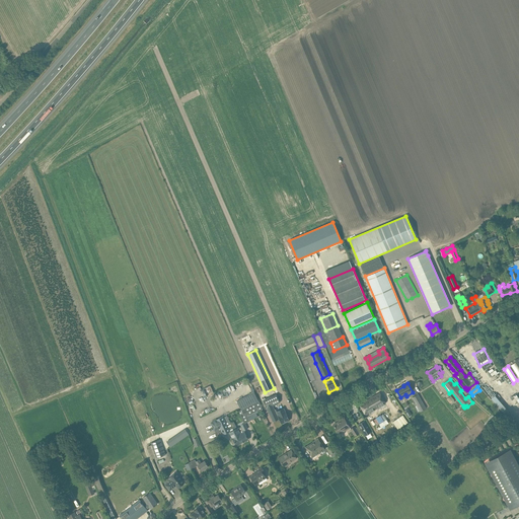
[(359,404),(362,409),(366,416),(371,412),(385,403),(379,392),(359,404)]
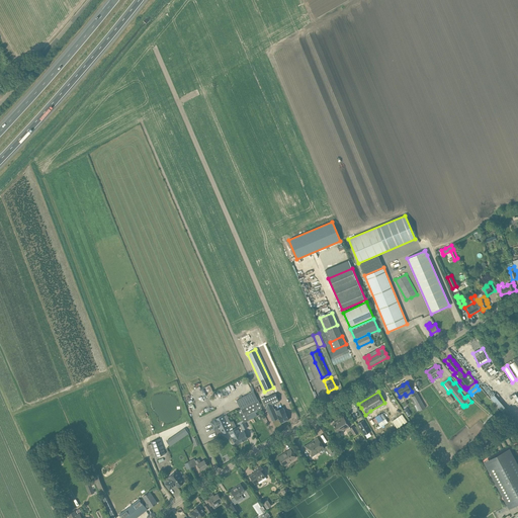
[(275,393),(262,399),(266,408),(272,405),(279,402),(275,393)]
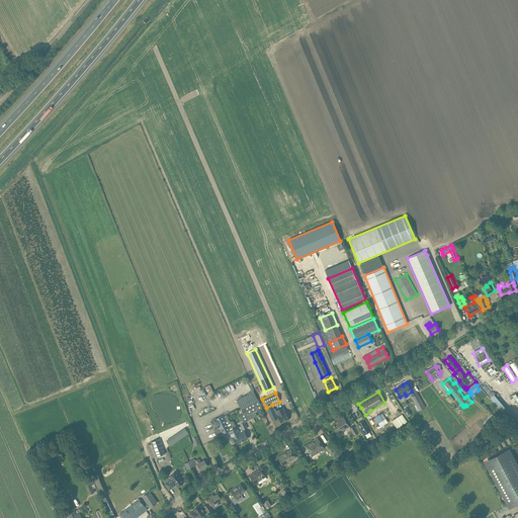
[(419,410),(420,411),(425,408),(417,394),(412,397),(416,405),(415,406),(418,411),(419,410)]
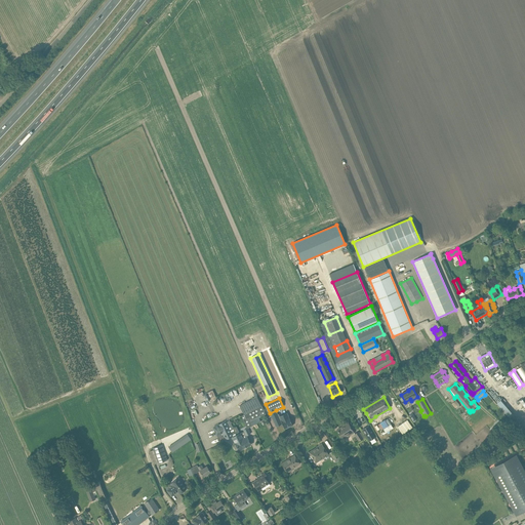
[(510,416),(514,413),(501,400),(497,403),(510,416)]
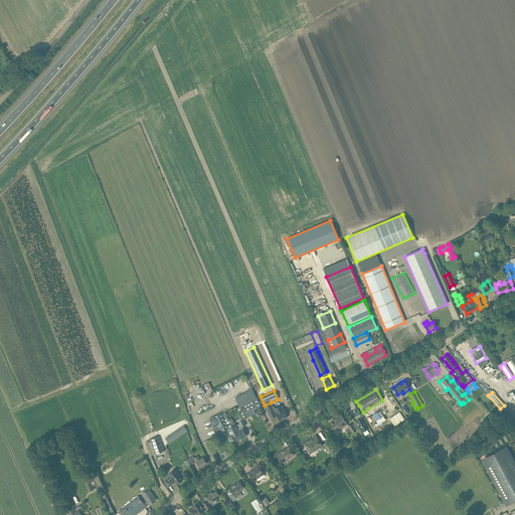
[(239,406),(236,407),(242,420),(243,419),(255,413),(254,410),(256,408),(255,405),(256,405),(258,407),(261,406),(256,397),(255,396),(242,403),(243,404),(239,406)]
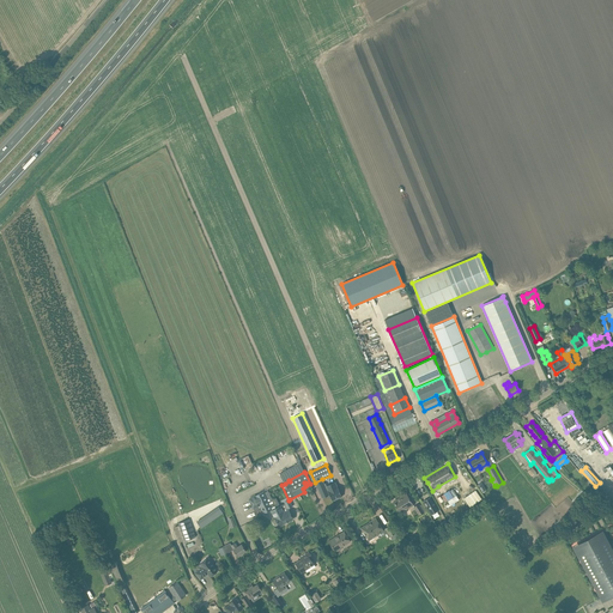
[(329,495),(333,501),(341,497),(340,492),(341,492),(339,489),(338,489),(335,483),(327,486),(326,484),(325,484),(322,479),(315,483),(322,498),(329,495)]
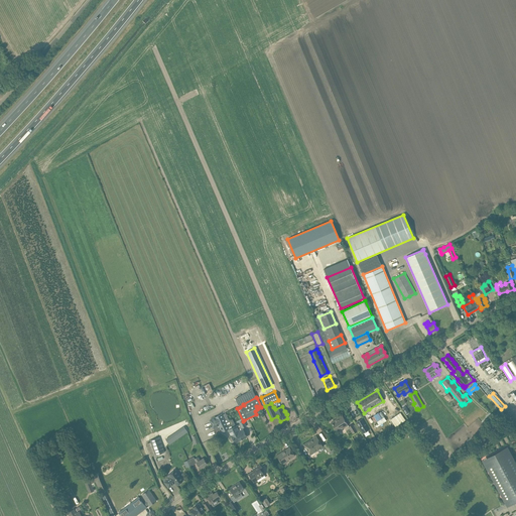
[(381,411),(370,418),(371,421),(374,419),(375,422),(385,416),(381,411)]
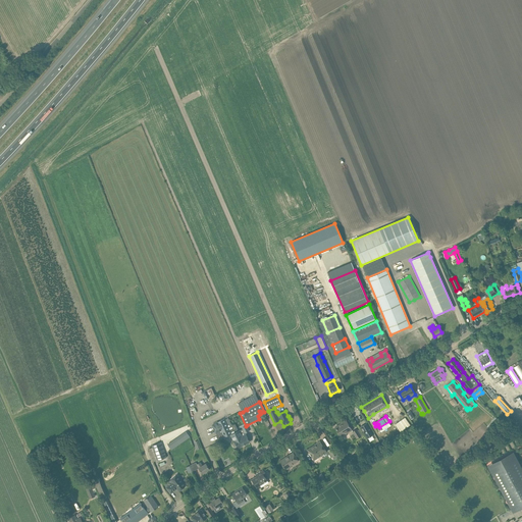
[(405,417),(395,424),(401,432),(411,425),(405,417)]
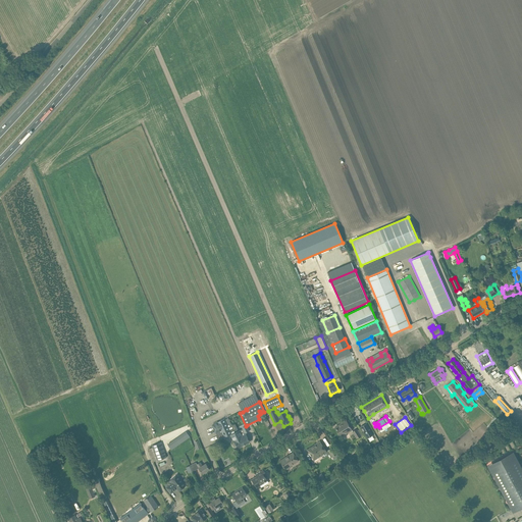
[(224,419),(212,425),(216,433),(221,430),(224,436),(229,434),(229,435),(230,436),(231,435),(235,440),(235,441),(232,442),(232,444),(233,447),(235,447),(237,447),(238,448),(244,445),(241,439),(240,440),(236,432),(233,429),(232,425),(228,418),(224,420),(224,419)]
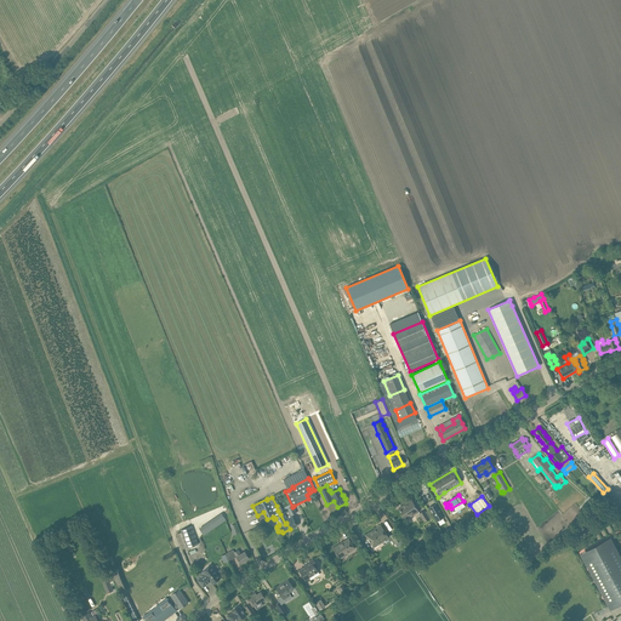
[(400,510),(400,511),(402,511),(406,519),(419,511),(411,500),(399,508),(400,510)]
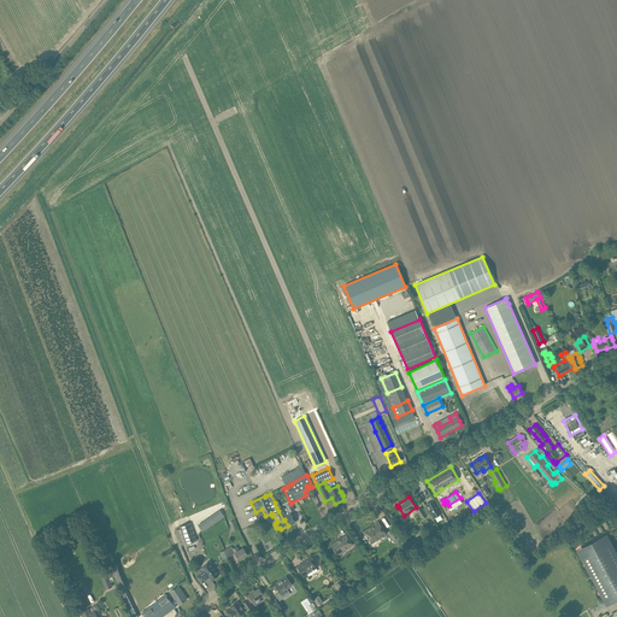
[(433,500),(427,504),(434,518),(440,515),(433,500)]
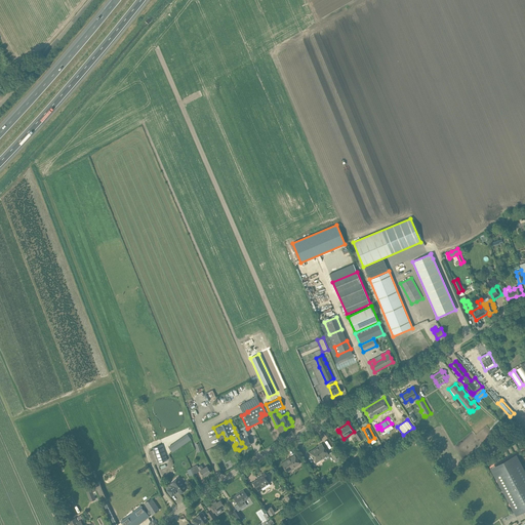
[(240,434),(237,435),(241,443),(242,442),(245,447),(251,444),(247,437),(246,436),(250,434),(248,428),(247,429),(244,430),(245,432),(241,434),(240,434)]
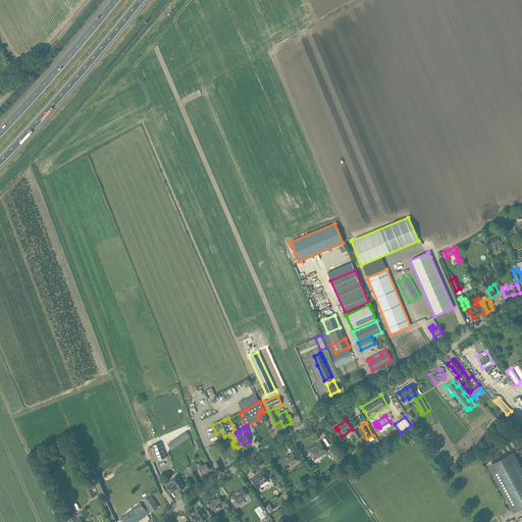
[(357,438),(361,436),(357,429),(353,431),(357,438)]
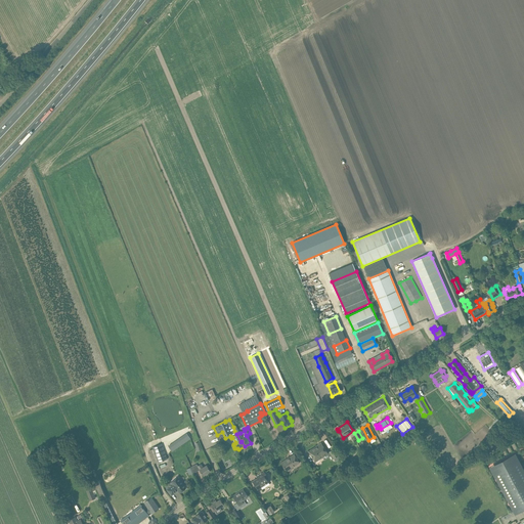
[(159,463),(168,459),(162,443),(153,447),(159,463)]
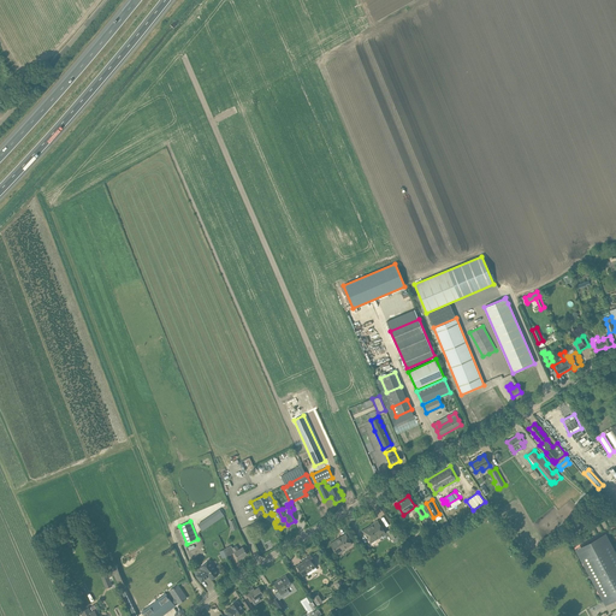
[(374,523),(362,531),(366,535),(368,540),(371,543),(375,540),(374,537),(377,535),(378,538),(385,533),(381,526),(378,521),(377,522),(374,523)]
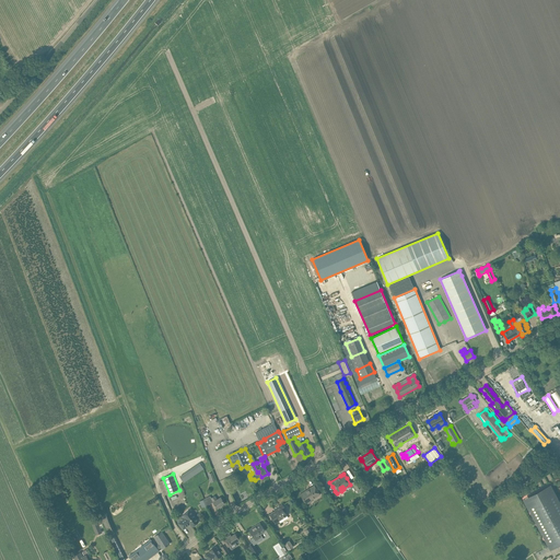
[(358,479),(352,483),(357,490),(358,493),(364,490),(358,479)]
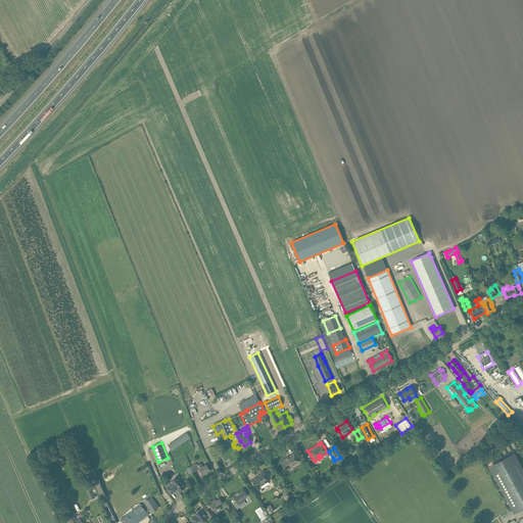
[(281,462),(284,466),(286,470),(298,462),(296,458),(293,454),(288,457),(288,458),(286,459),(281,462)]
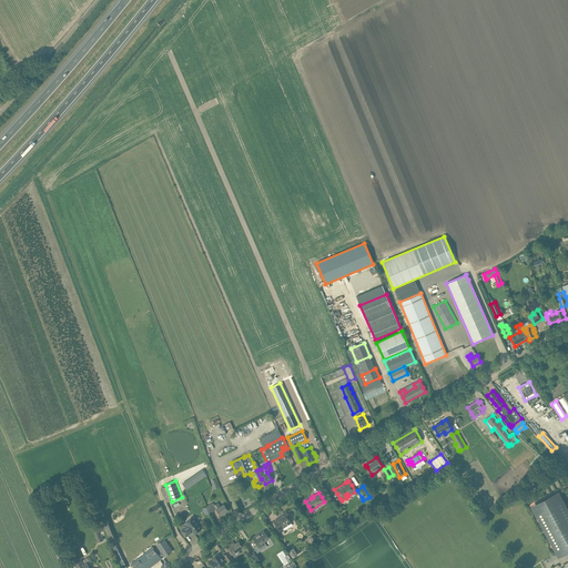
[(530,507),(556,555),(567,547),(567,516),(556,494),(530,507)]
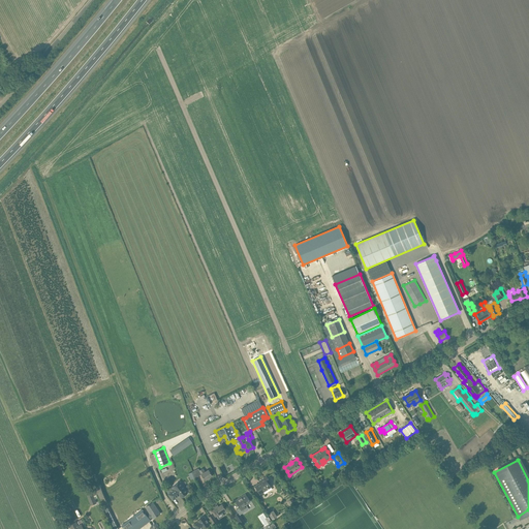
[(212,475),(210,471),(209,470),(205,472),(203,468),(199,470),(198,468),(192,471),(195,478),(201,474),(205,479),(212,475)]
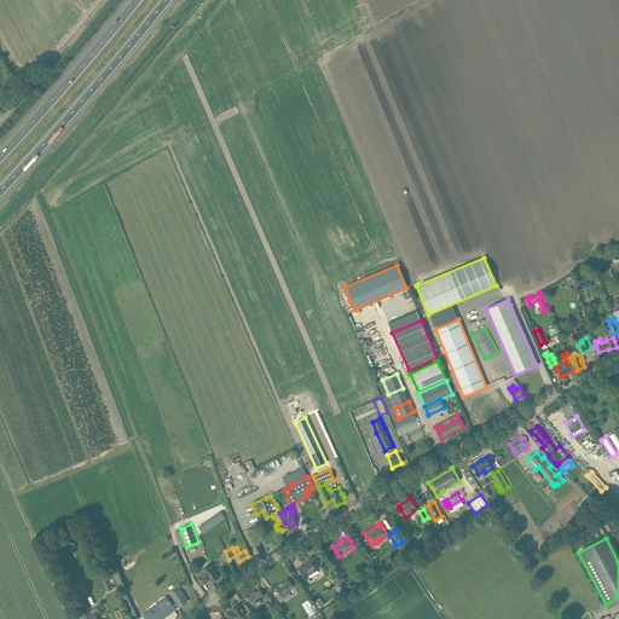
[(302,566),(298,568),(301,573),(305,579),(308,576),(310,578),(319,572),(317,568),(313,563),(316,562),(312,556),(302,562),(304,563),(301,565),(302,566)]
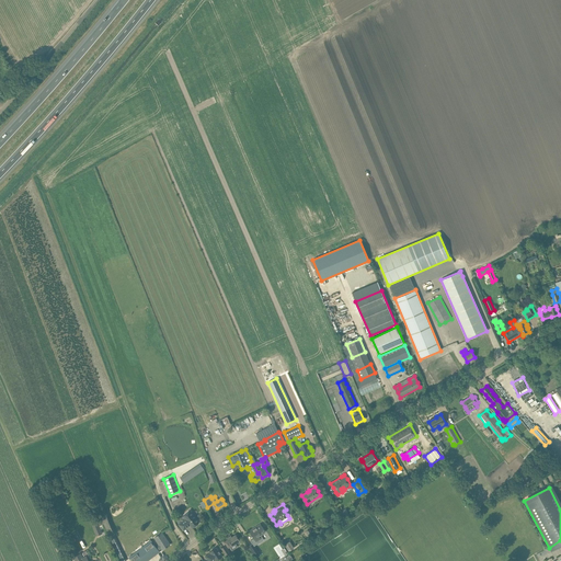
[(184,519),(179,524),(183,530),(189,526),(190,525),(192,528),(199,523),(190,511),(182,516),(184,519)]
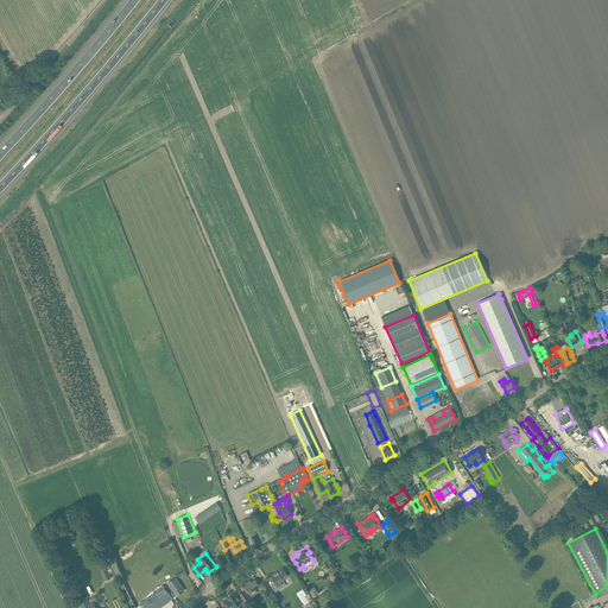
[(99,567),(105,581),(112,578),(108,570),(112,569),(109,563),(106,564),(99,567)]
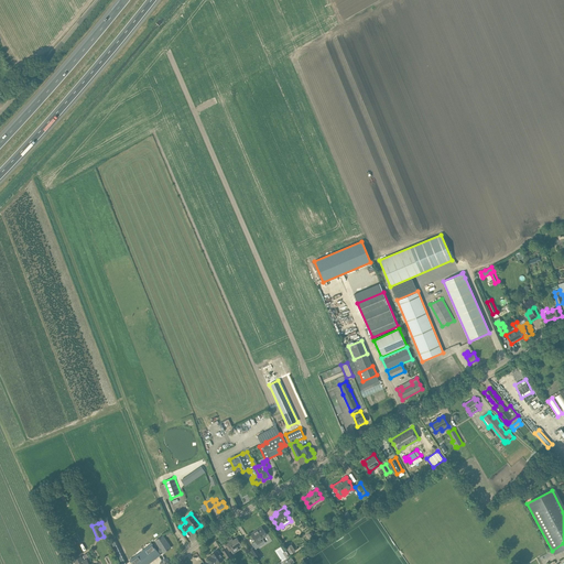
[(256,541),(252,543),(253,546),(255,546),(256,549),(261,545),(260,543),(262,541),(264,540),(262,538),(267,534),(264,531),(262,527),(252,532),(255,534),(252,535),(255,540),(256,541)]
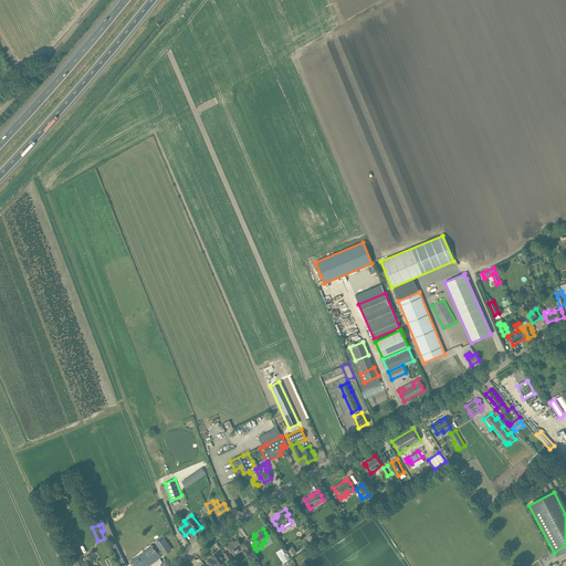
[(165,536),(156,542),(161,552),(160,552),(164,556),(174,549),(165,536)]
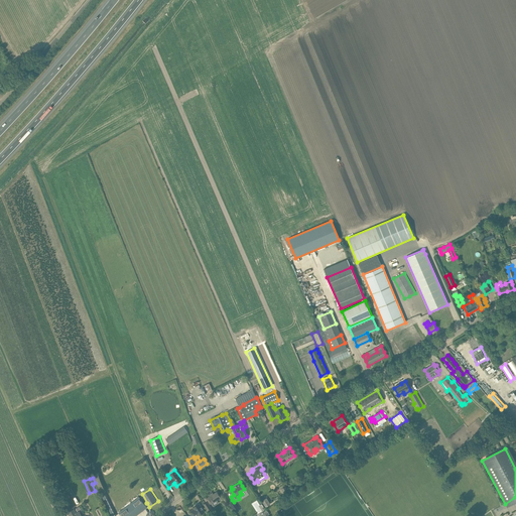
[(210,496),(207,499),(209,502),(211,504),(212,503),(214,506),(219,503),(217,500),(220,498),(221,500),(223,500),(225,499),(223,496),(221,497),(220,496),(217,492),(214,494),(213,493),(209,495),(210,496)]
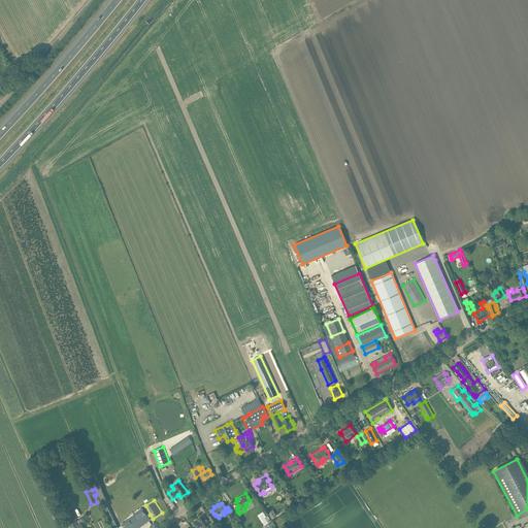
[(142,509),(122,525),(124,527),(137,527),(150,519),(142,509)]
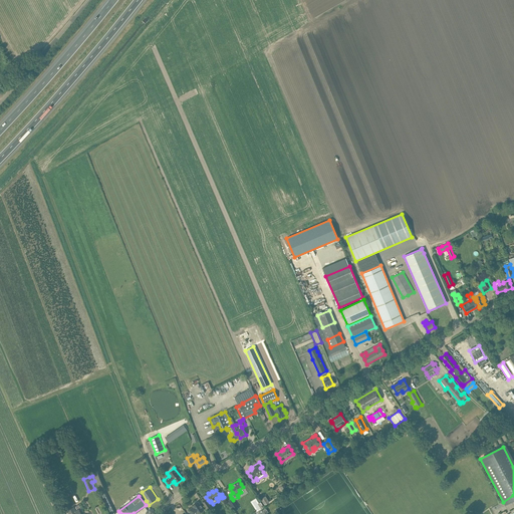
[(265,505),(270,502),(267,496),(262,498),(265,505)]
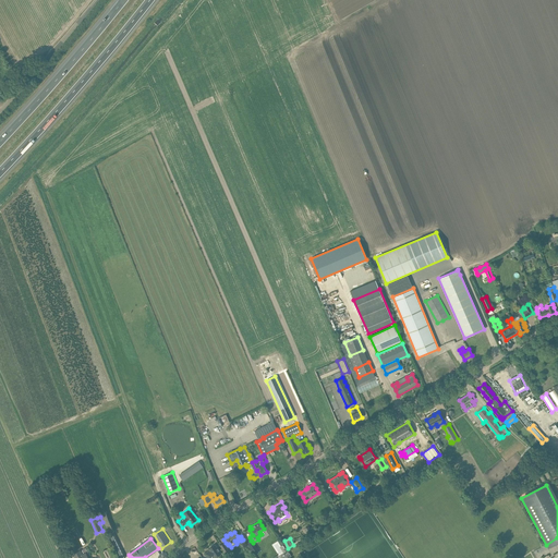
[(65,550),(70,548),(67,540),(61,542),(65,550)]
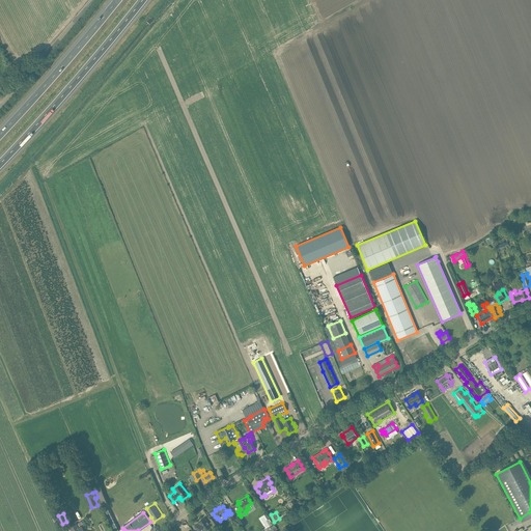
[(243,524),(245,523),(241,516),(240,514),(239,514),(235,518),(241,525),(242,528),(244,526),(243,524)]
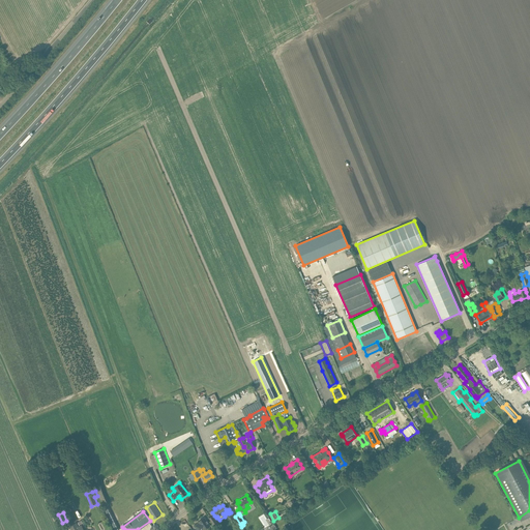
[(209,518),(214,526),(217,524),(213,516),(209,518)]
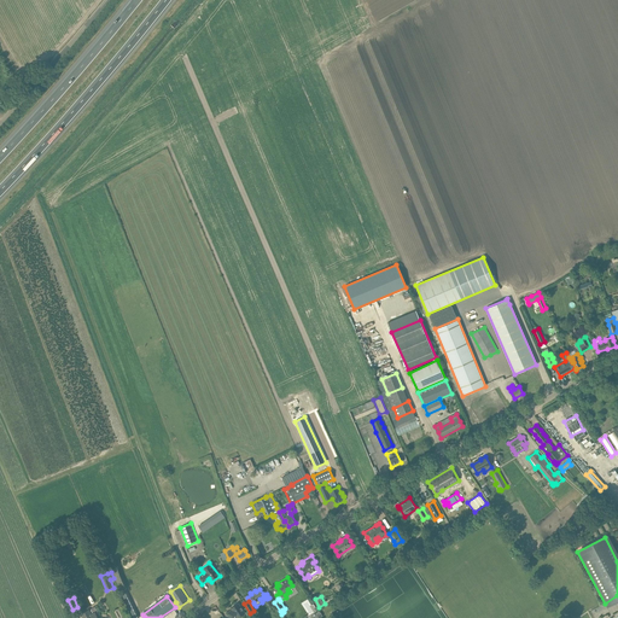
[(235,617),(245,613),(242,608),(238,602),(231,607),(233,610),(232,611),(231,611),(227,613),(231,617),(235,617)]
